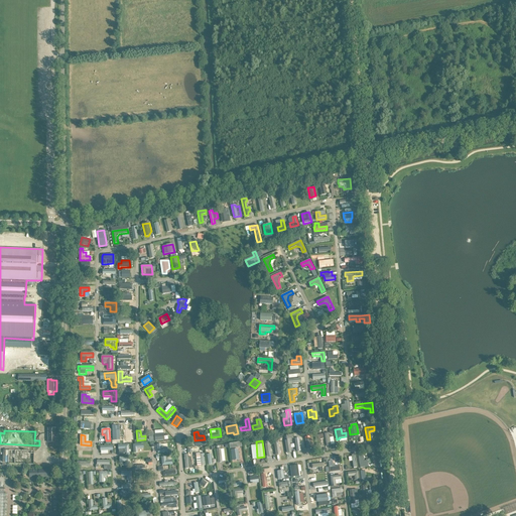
[(161,443),(157,444),(158,453),(167,452),(167,447),(161,447),(161,443)]
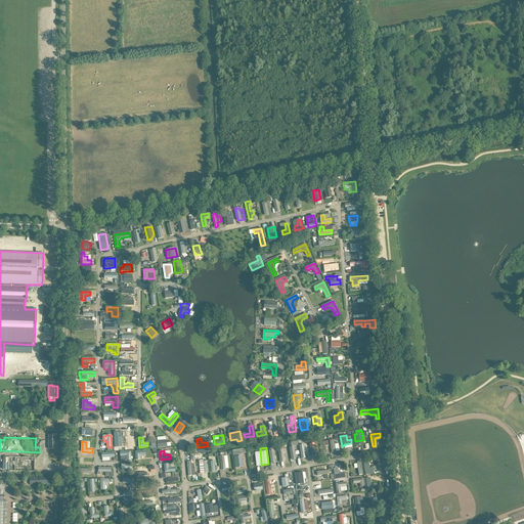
[(131,460),(130,451),(121,452),(121,461),(129,460),(129,462),(132,462),(131,460)]
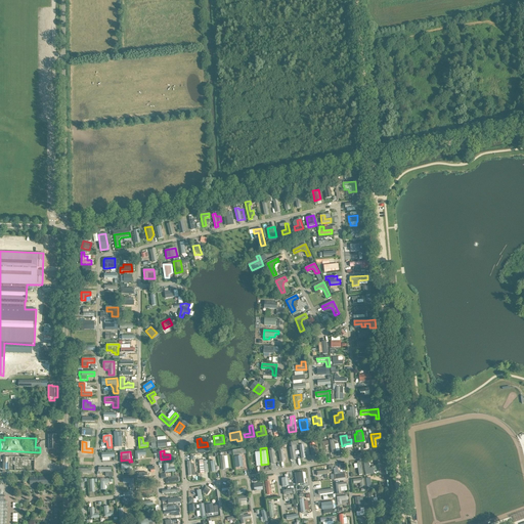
[(135,451),(136,460),(140,460),(139,455),(145,454),(145,451),(135,451)]
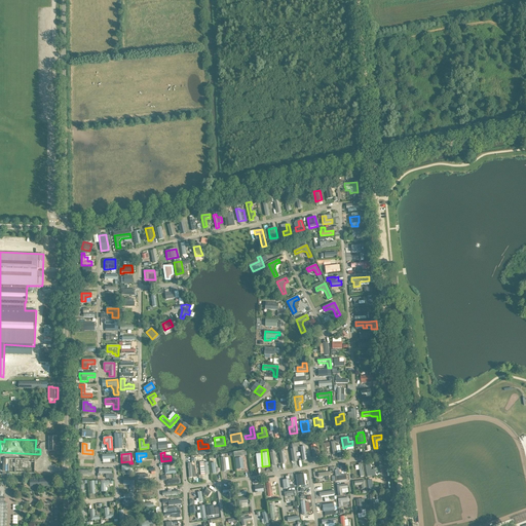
[(8,458),(8,472),(25,473),(24,478),(34,479),(35,473),(35,459),(8,458)]
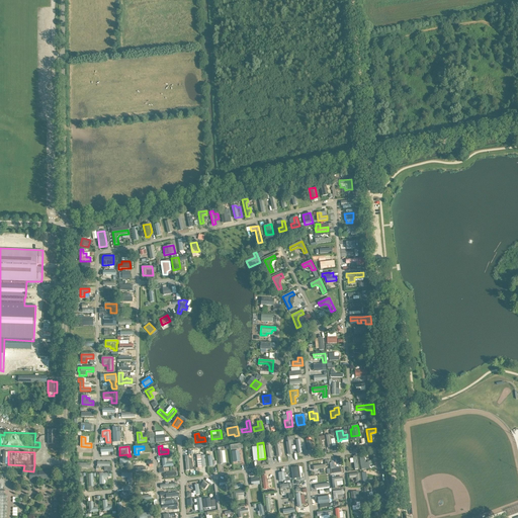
[(239,451),(232,452),(234,461),(241,460),(239,451)]
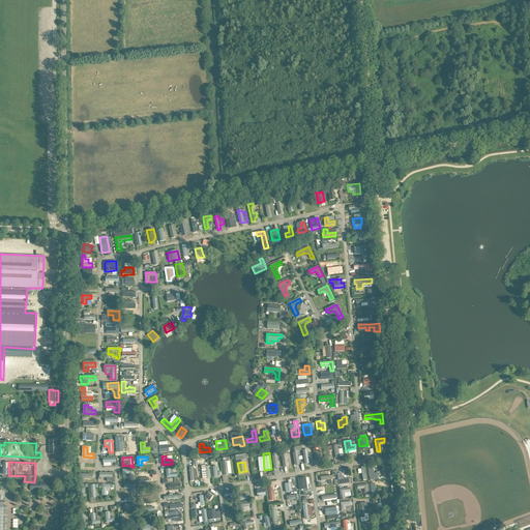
[(206,466),(201,466),(203,478),(207,478),(211,478),(210,466),(206,467),(206,466)]
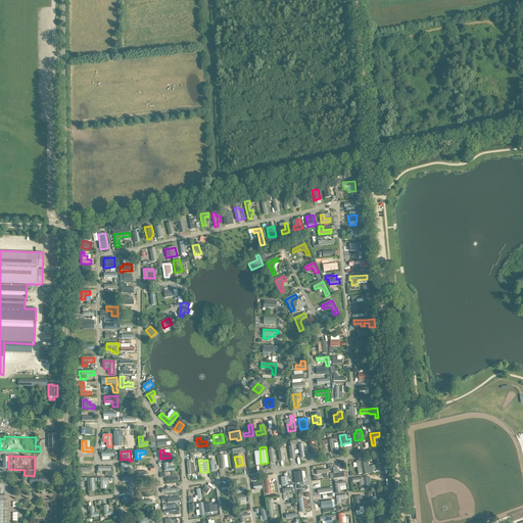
[(369,467),(368,460),(366,460),(363,461),(365,469),(365,474),(374,473),(373,470),(374,470),(373,467),(369,467)]
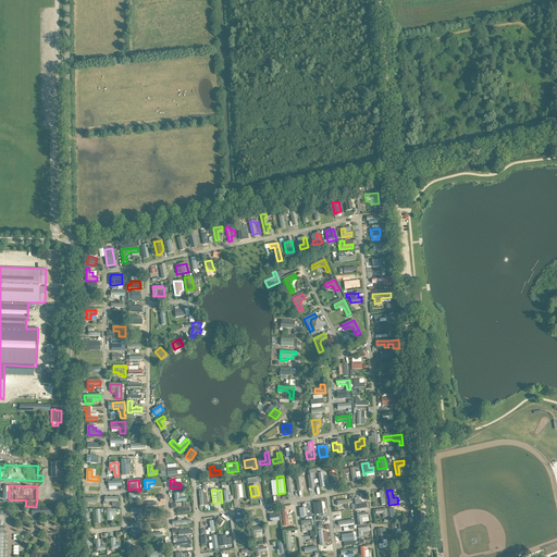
[(203,493),(203,491),(199,491),(199,493),(200,505),(205,505),(208,505),(207,496),(207,497),(206,493),(203,493)]
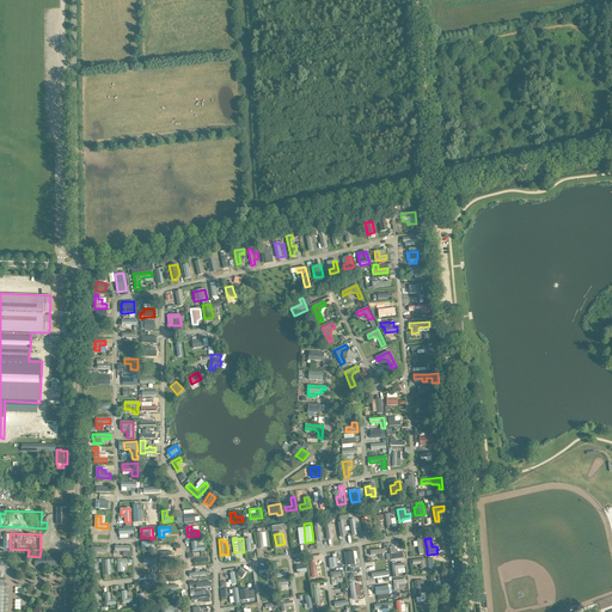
[(193,552),(204,551),(203,546),(197,546),(196,542),(191,543),(193,552)]
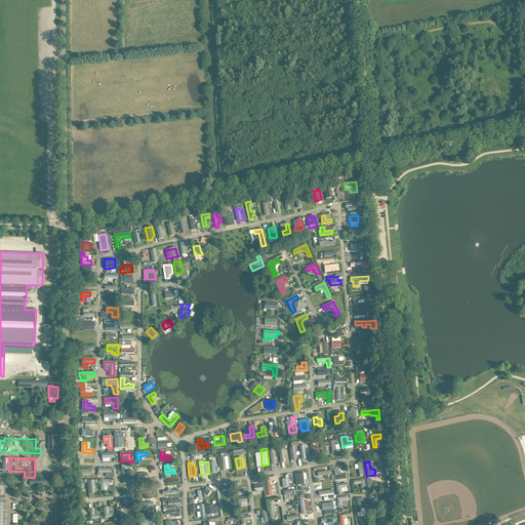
[(112,477),(113,473),(111,473),(111,469),(98,469),(98,473),(107,473),(107,477),(112,477)]
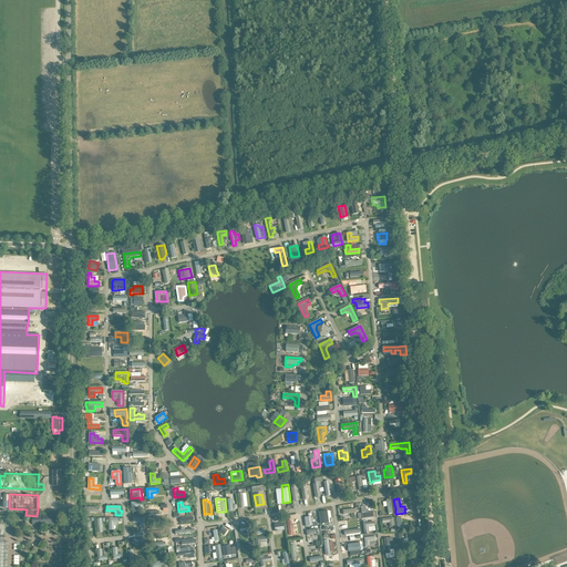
[(321,524),(329,523),(327,511),(319,512),(321,524)]
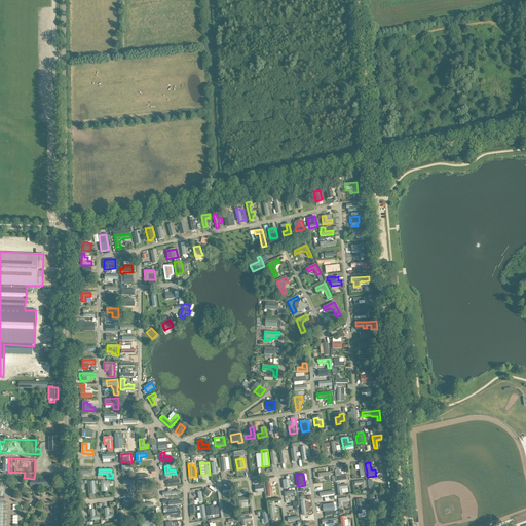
[(49,486),(49,478),(39,479),(39,487),(49,486)]
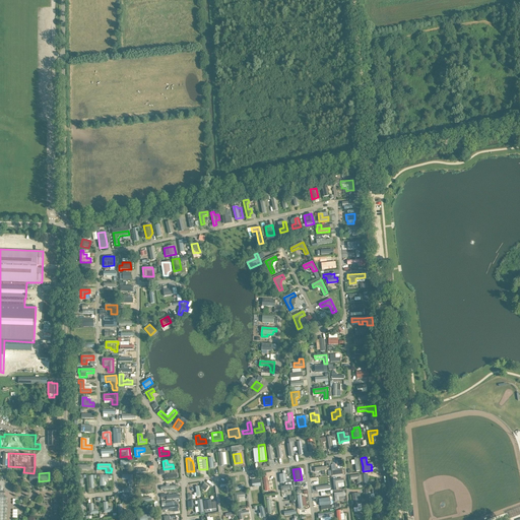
[(101,476),(101,485),(105,485),(105,479),(109,479),(108,475),(101,476)]
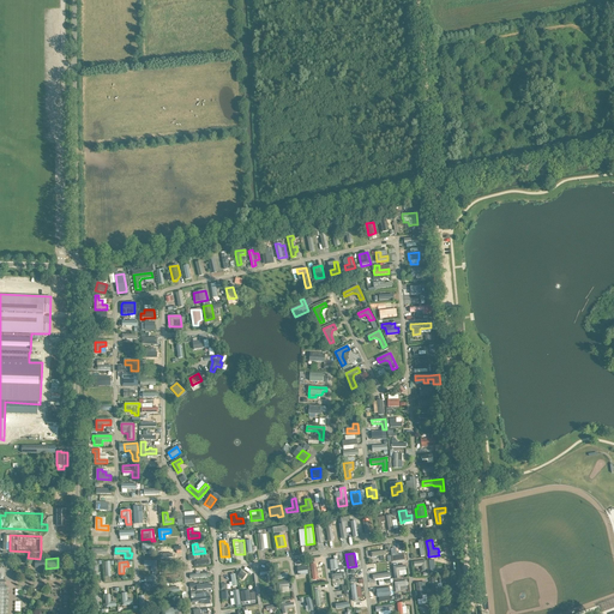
[(427,570),(426,561),(414,563),(415,567),(422,566),(422,571),(427,570)]
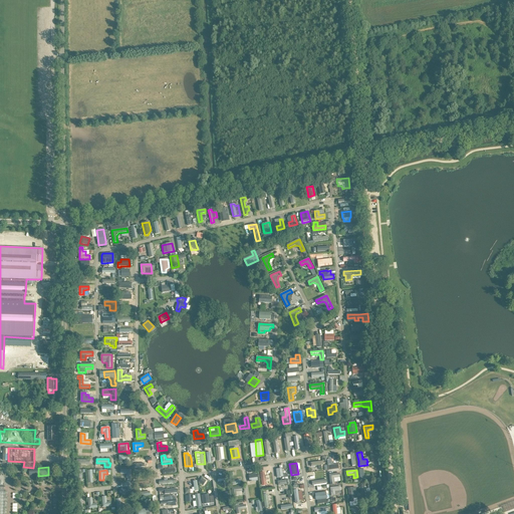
[(338,473),(329,474),(330,482),(330,485),(334,484),(334,482),(333,478),(339,477),(338,473)]
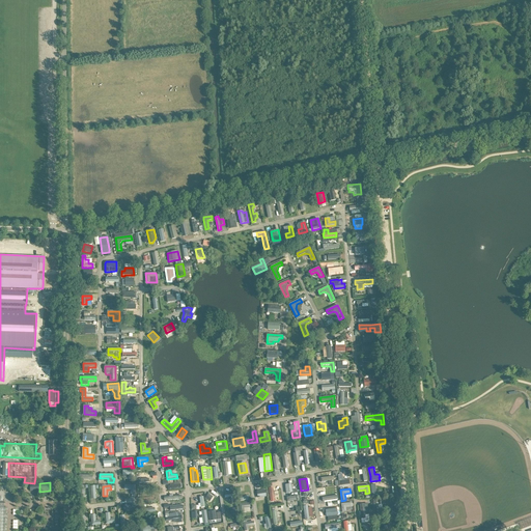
[(236,500),(234,492),(224,494),(225,498),(231,497),(232,501),(236,500)]
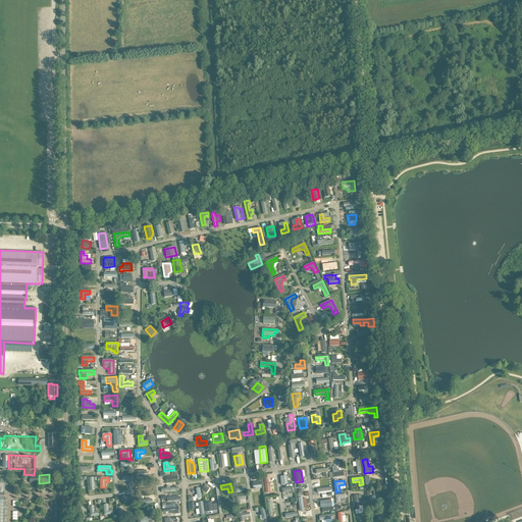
[(129,494),(129,499),(134,499),(134,490),(123,491),(123,494),(129,494)]
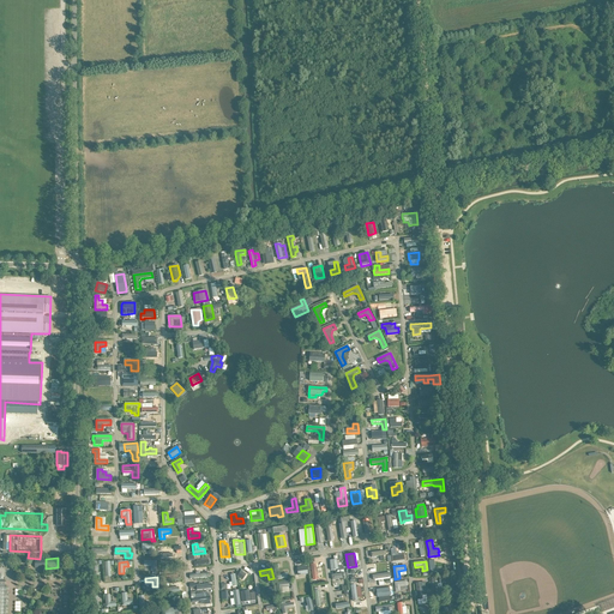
[(289,587),(288,582),(277,583),(278,593),(282,593),(282,588),(289,587)]
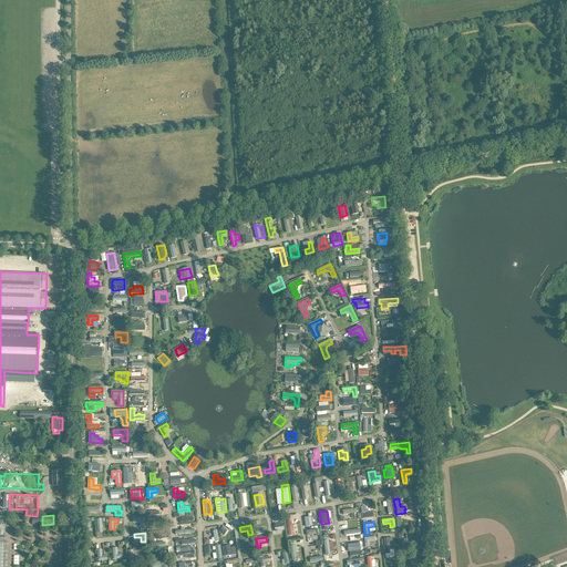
[(375,537),(364,538),(366,547),(370,546),(370,542),(377,542),(375,537)]
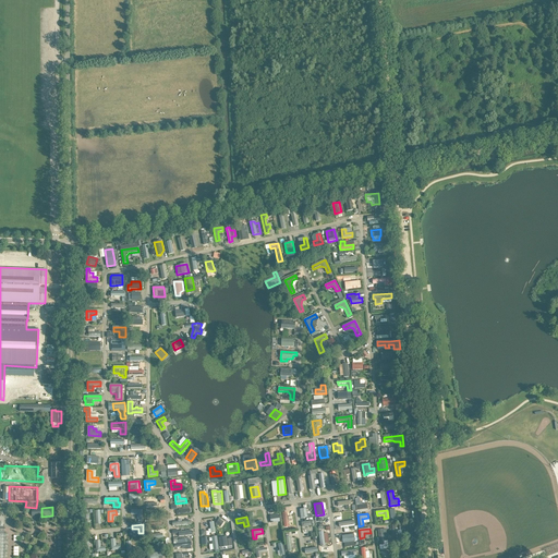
[(387,541),(386,529),(378,530),(379,545),(384,545),(384,542),(387,541)]
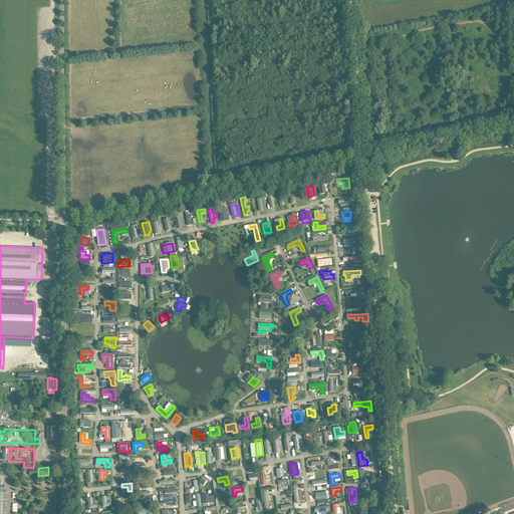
[(326,492),(315,493),(316,500),(323,499),(323,503),(326,503),(326,499),(327,499),(326,497),(326,492)]
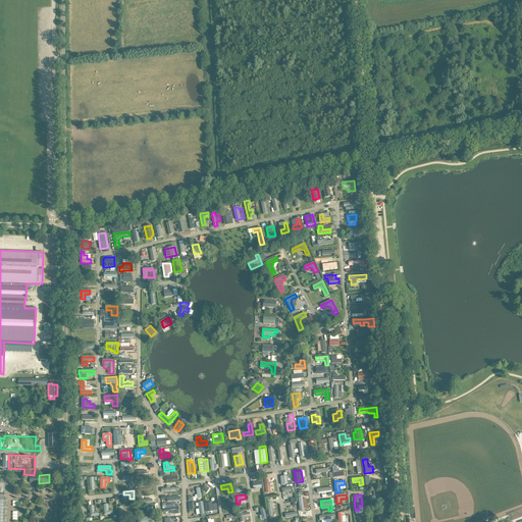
[(199,509),(196,510),(197,515),(200,514),(204,514),(203,502),(198,503),(199,509)]
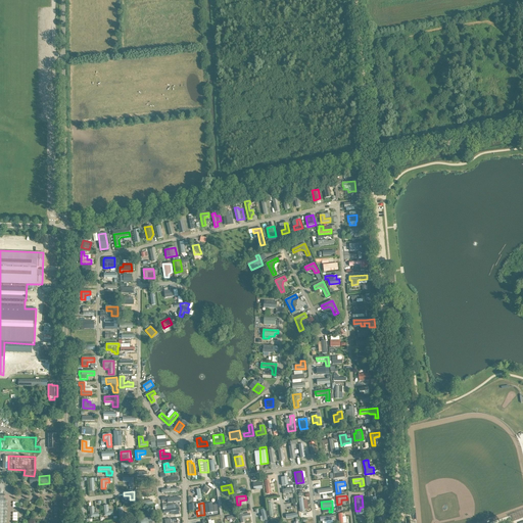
[(212,504),(205,505),(206,513),(214,512),(218,512),(217,505),(212,506),(212,504)]
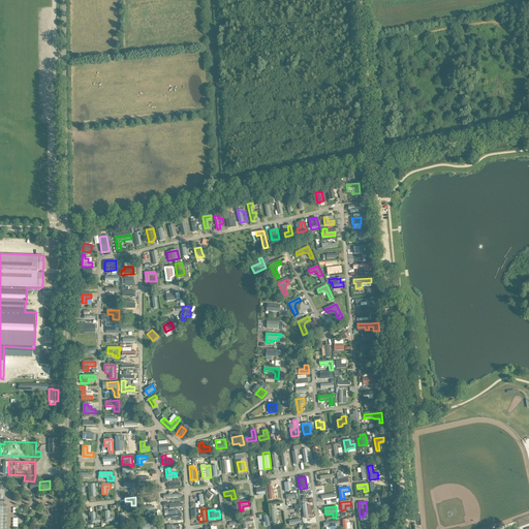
[(110,511),(105,511),(106,522),(115,521),(114,517),(110,518),(110,511)]
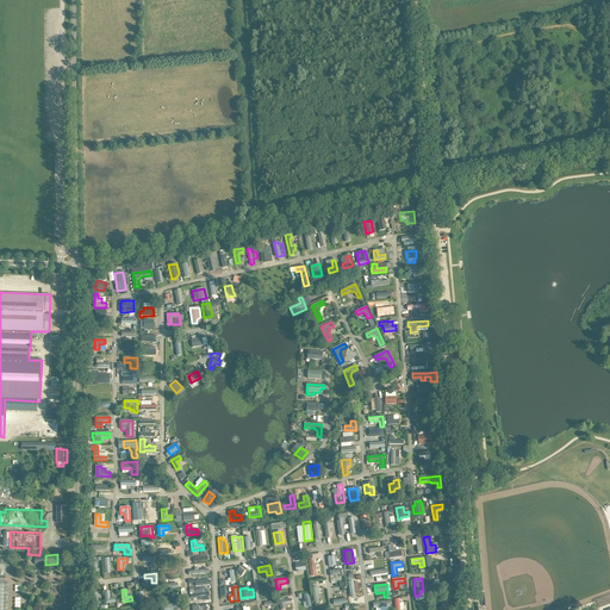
[(110,591),(105,592),(106,603),(116,602),(114,598),(110,598),(110,591)]
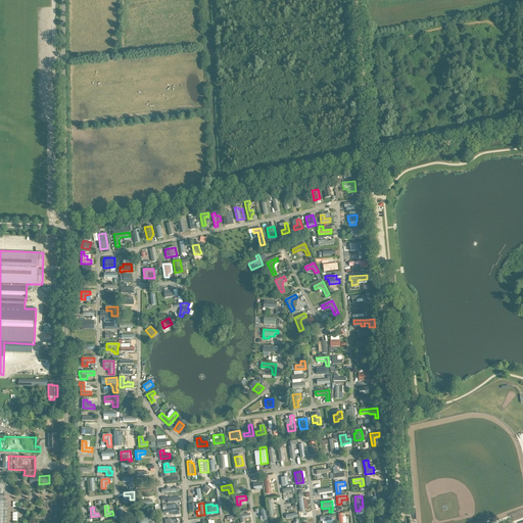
[(123,508),(119,508),(120,518),(128,517),(128,513),(123,514),(123,508)]
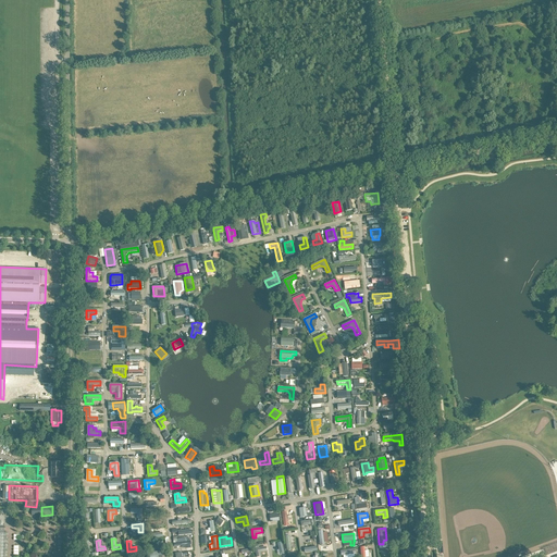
[(265,547),(256,548),(257,556),(261,556),(260,552),(267,551),(265,547)]
